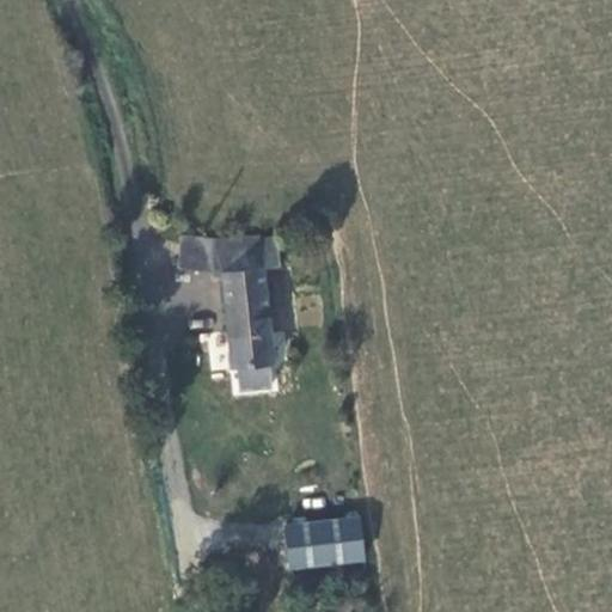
[(259,240),(258,238),(221,244),(224,270),(262,265),(264,267),(282,263),(279,238),(259,240)]
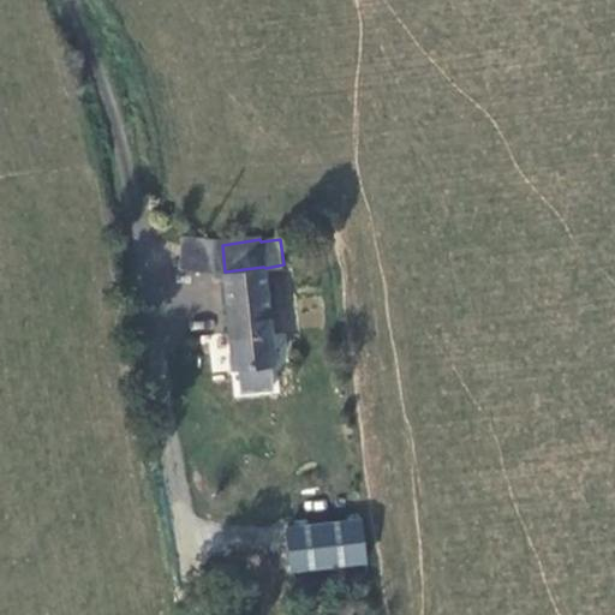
[(177,274),(225,272),(222,245),(172,248),(177,274)]
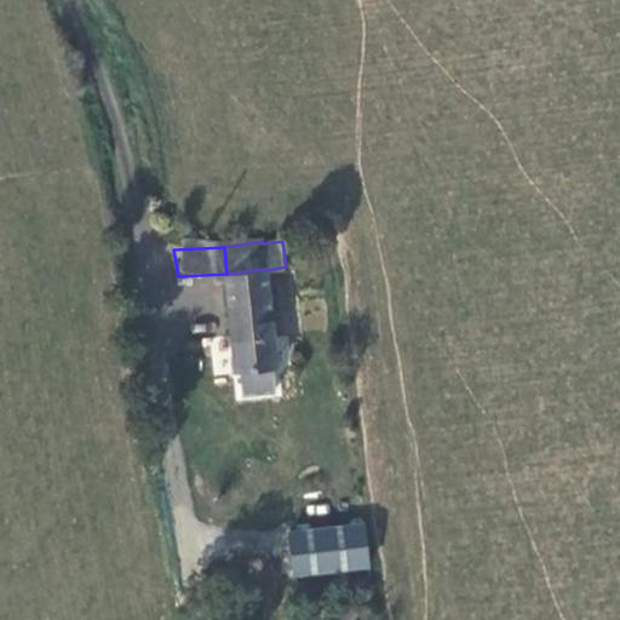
[(268,270),(265,269),(227,274),(233,340),(277,337),(268,270)]
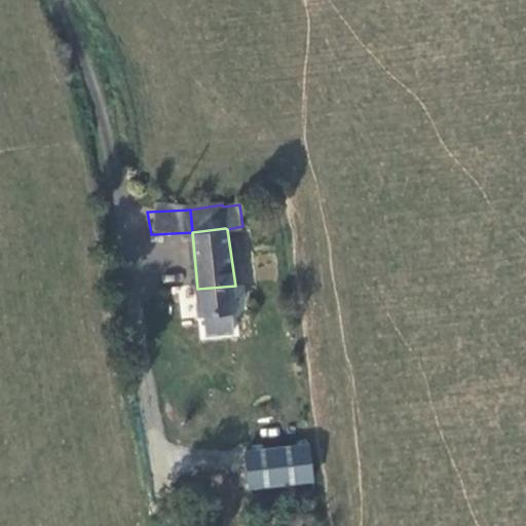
[(197,289),(199,317),(203,317),(233,313),(238,313),(235,286),(197,289)]
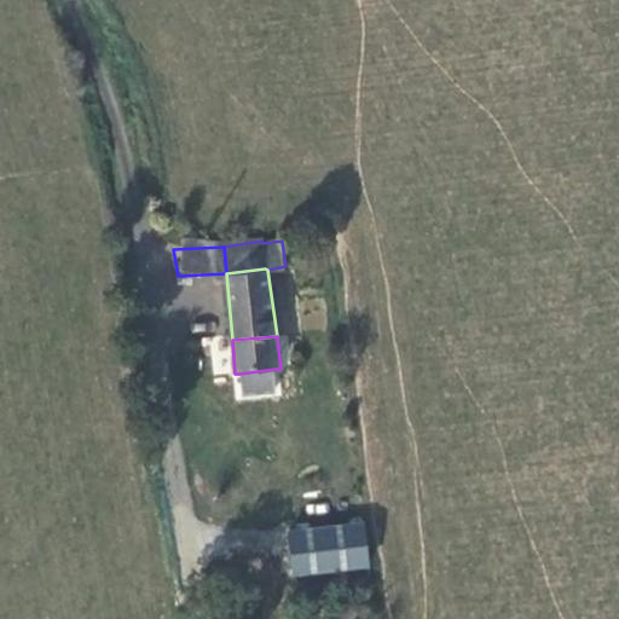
[(275,369),(239,374),(242,395),(278,391),(275,369)]
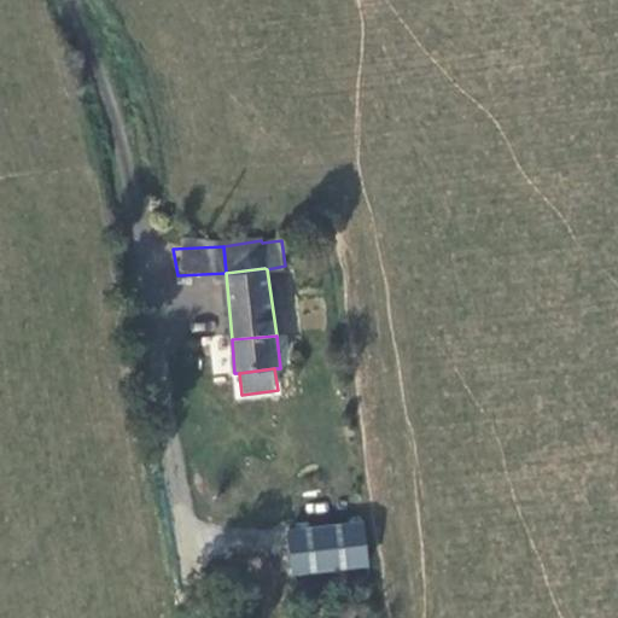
[(290,522),(289,571),(367,572),(367,523),(290,522)]
